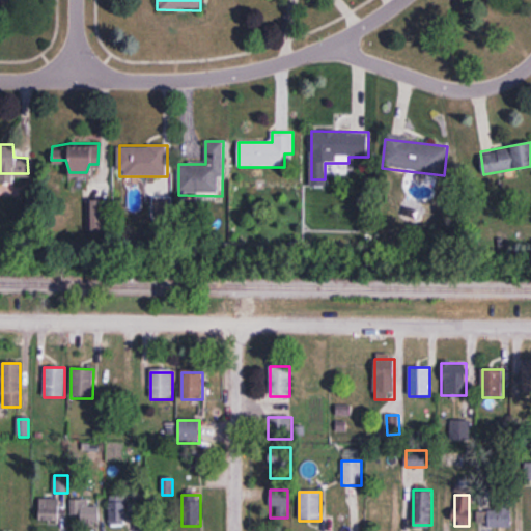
[(127,526),(127,498),(110,498),(110,526),(127,526)]
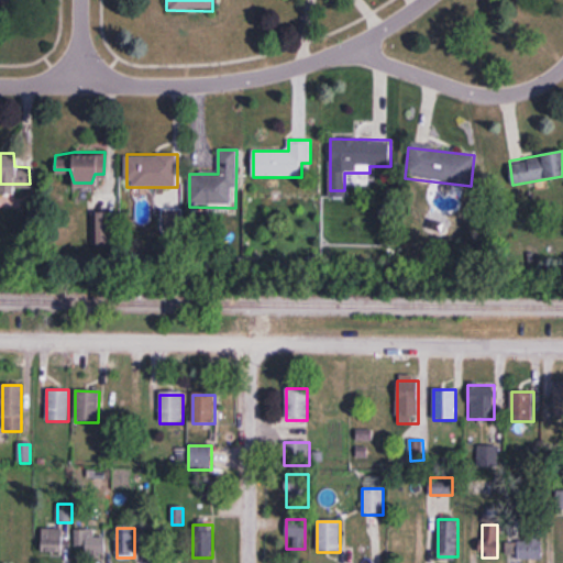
[(63,529),(42,529),(42,553),(63,553),(63,529)]
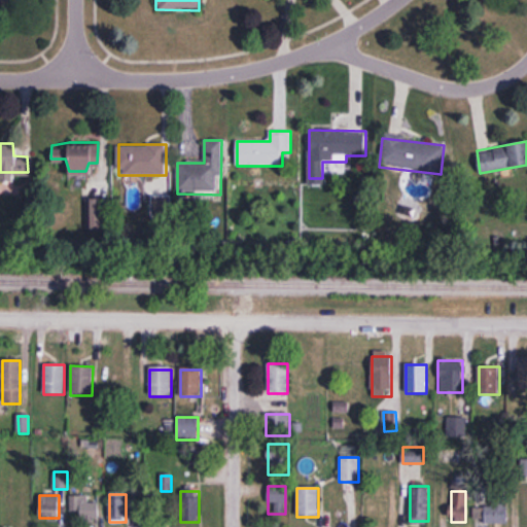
[(88,503),(88,496),(70,496),(70,514),(78,514),(78,522),(98,522),(98,503),(88,503)]
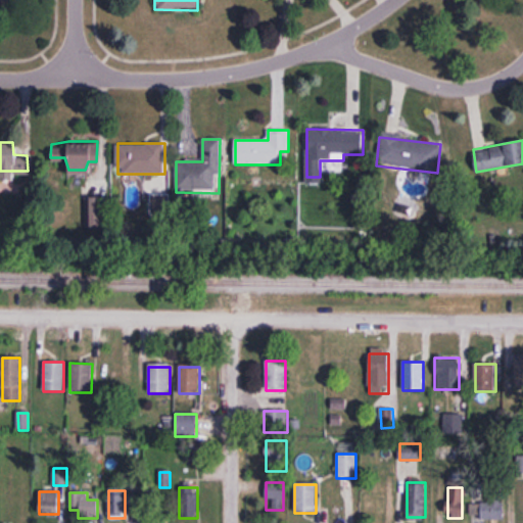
[(504,520),(504,495),(479,495),(479,520),(504,520)]
